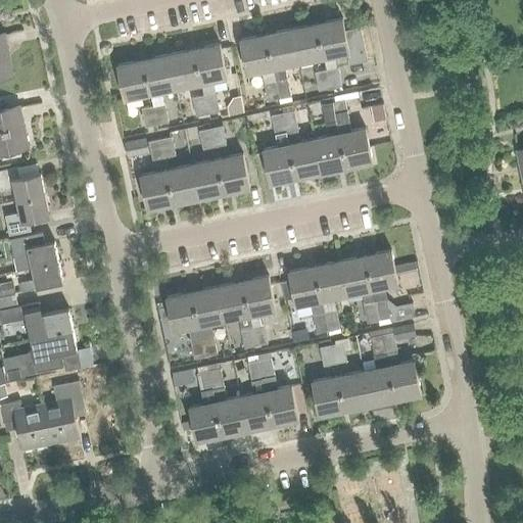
[(326,70),(336,68),(333,55),(347,53),(349,63),(365,60),(358,28),(357,28),(357,29),(344,32),(341,18),(316,24),(323,58),(326,70)]
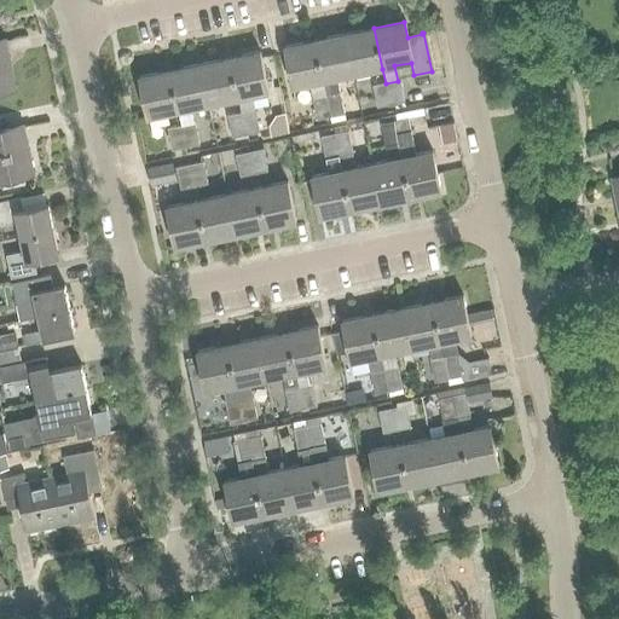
[(345,34),(352,75),(382,69),(374,28),(345,34)]
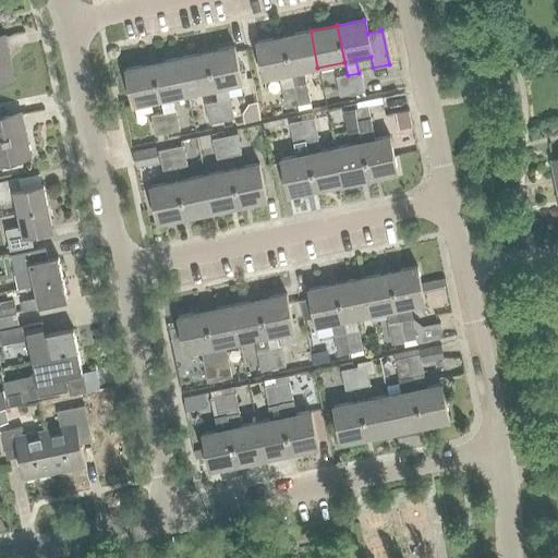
[(293,86),(298,106),(310,104),(305,84),(303,70),(317,68),(311,31),(283,36),(291,73),(293,86)]
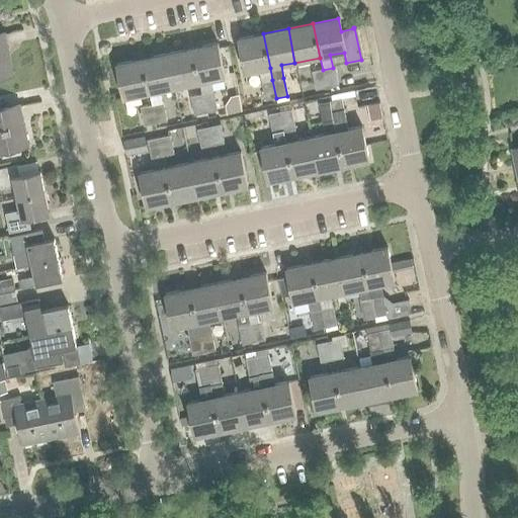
[(276,98),(272,80),(270,68),(263,33),(238,38),(245,73),(258,70),(264,101),(276,98)]
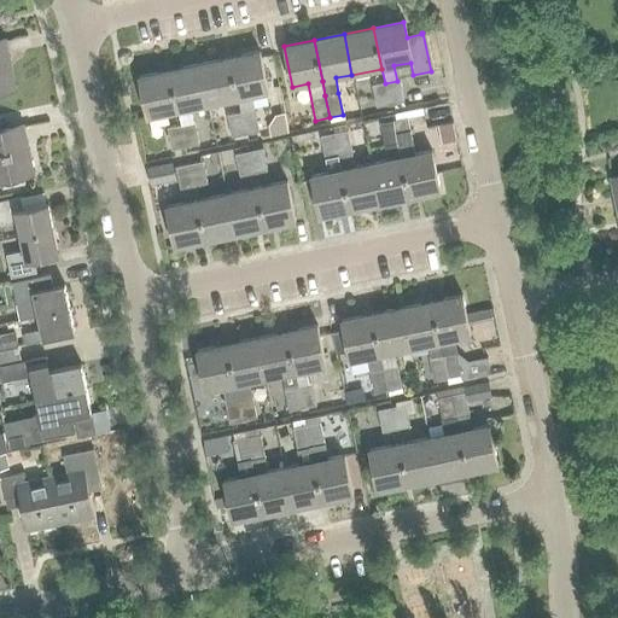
[(4,42),(0,42),(0,91),(13,88),(4,42)]
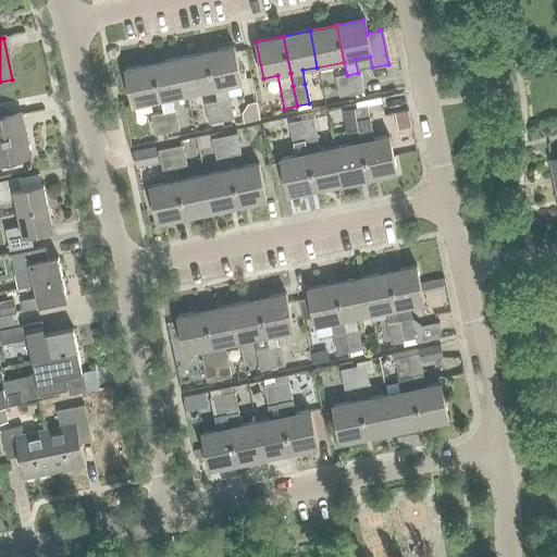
[(212,88),(215,102),(217,102),(221,122),(222,128),(235,126),(235,124),(234,120),(231,108),(226,86),(242,83),(234,47),(207,52),(213,88),(212,88)]
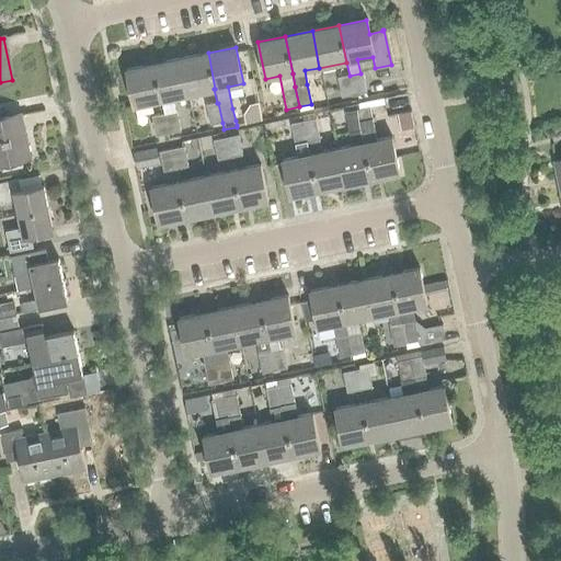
[(187,94),(214,89),(215,89),(208,53),(181,59),(187,94)]
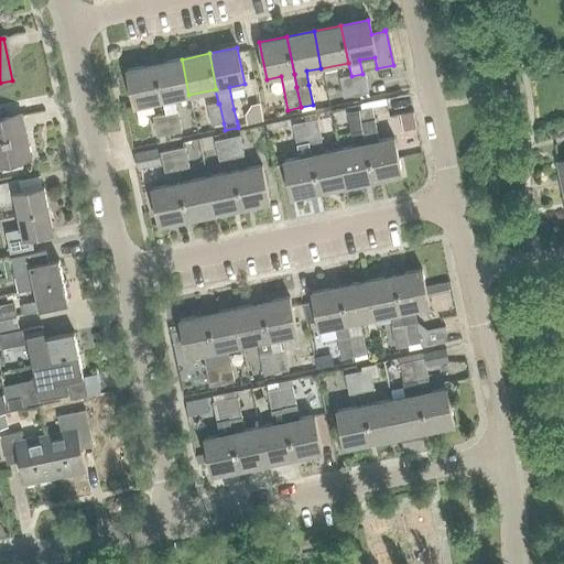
[(162,100),(188,95),(182,60),(154,65),(162,100)]
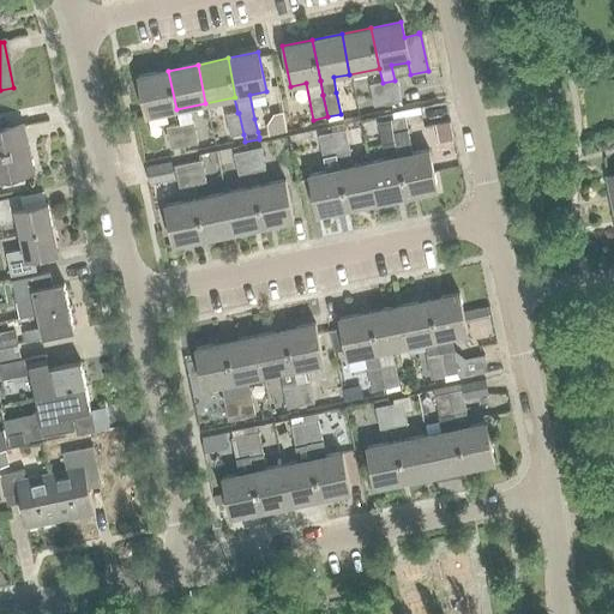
[(146,116),(176,109),(168,71),(138,77),(146,116)]
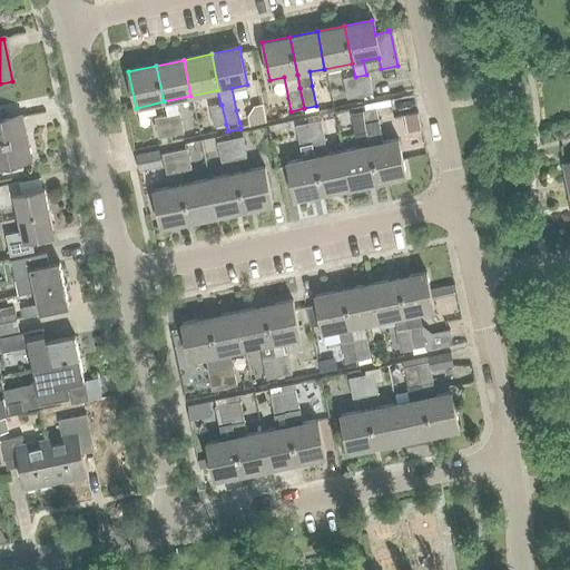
[(355,77),(360,97),(371,95),(366,75),(355,77)]
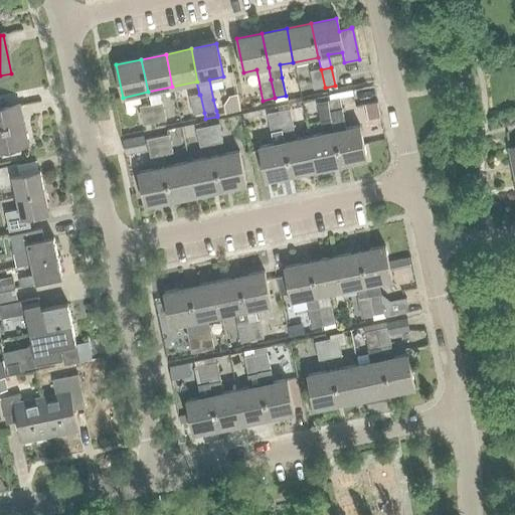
[(321,69),(309,71),(313,91),(325,88),(321,69)]
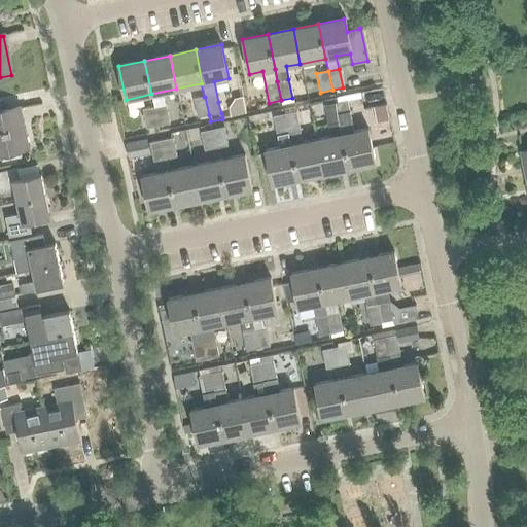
[(209,115),(205,97),(204,97),(194,99),(198,118),(209,115)]
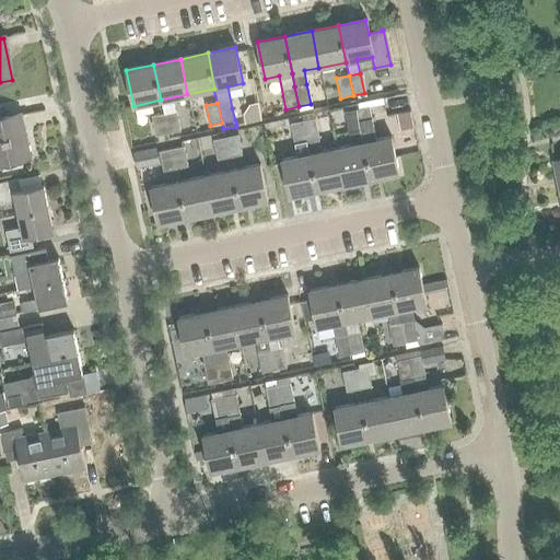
[(253,104),(232,108),(235,120),(236,125),(261,120),(260,118),(257,103),(253,104)]
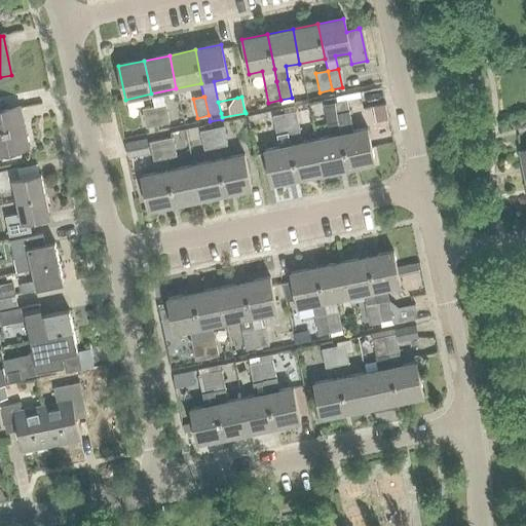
[(335,104),(337,116),(348,168),(375,163),(368,128),(352,132),(349,117),(346,102),(335,104)]
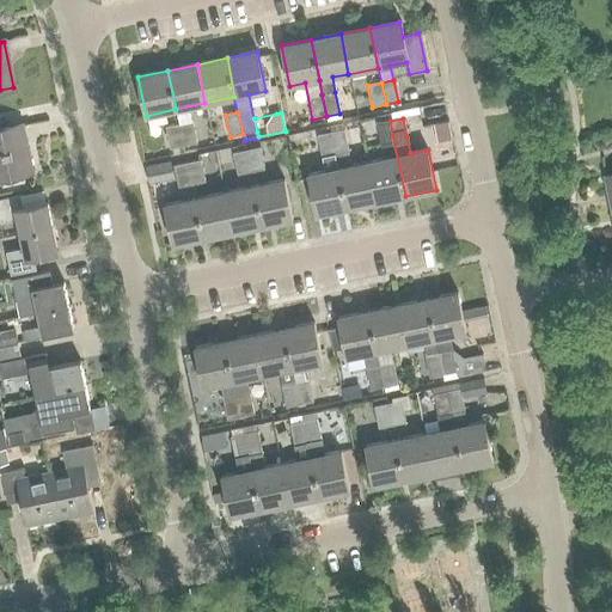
[(375,123),(379,135),(383,159),(367,163),(375,203),(405,196),(392,135),(390,121),(375,123)]
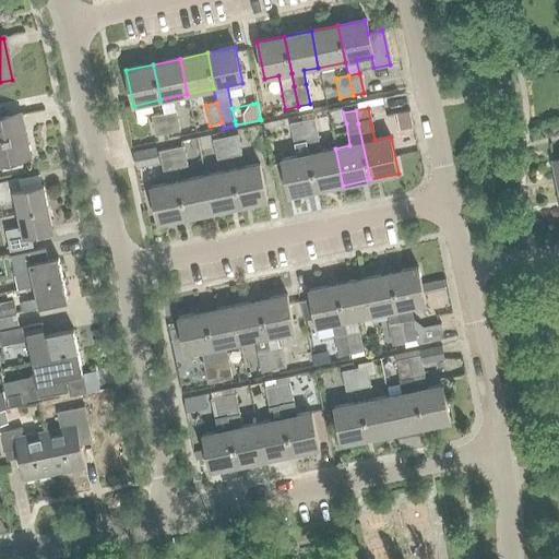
[(164,114),(166,123),(168,133),(180,130),(179,123),(176,111),(164,114)]
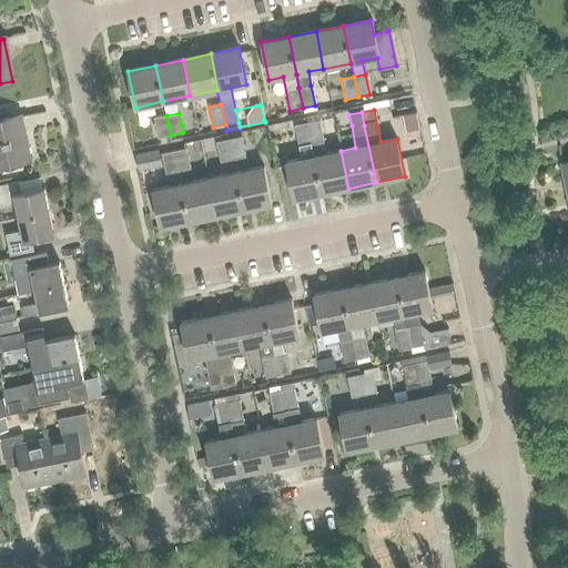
[(0,165),(29,160),(19,115),(0,120),(0,165)]
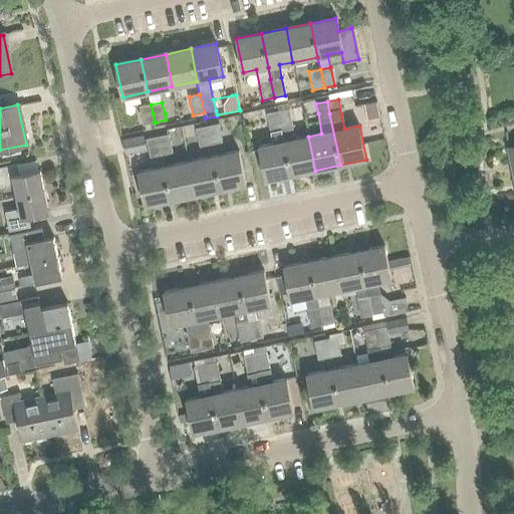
[(155,122),(153,113),(151,104),(140,107),(142,113),(144,124),(155,122)]
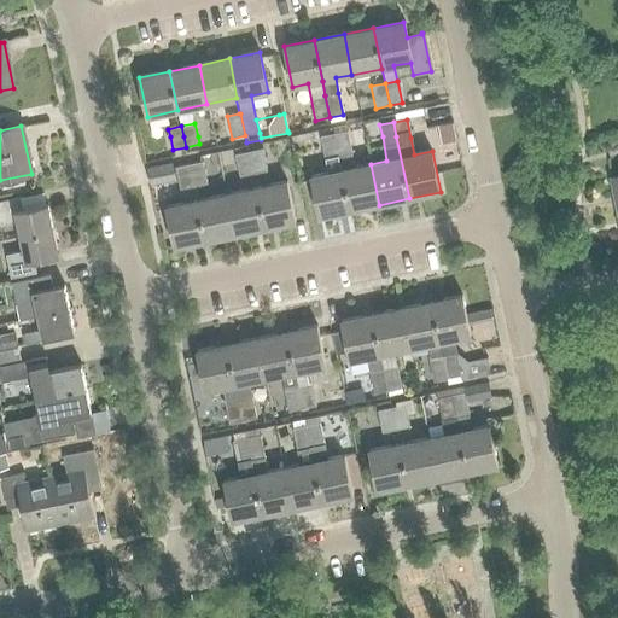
[(338,157),(340,170),(349,211),(379,205),(371,164),(355,168),(348,132),(333,135),(333,136),(338,157)]
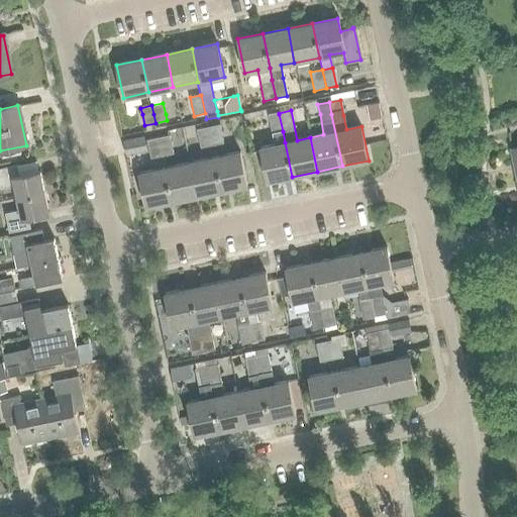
[(279,113),(271,115),(268,115),(271,133),(272,133),(283,131),(279,114),(279,113)]
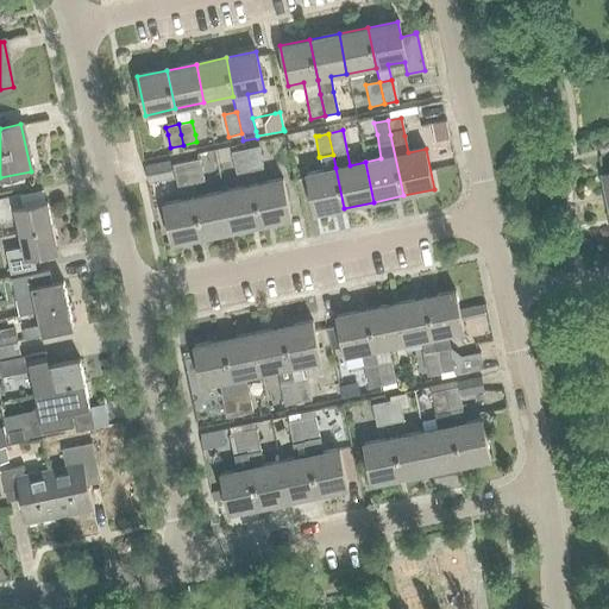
[(245,151),(249,173),(262,169),(258,149),(245,151)]
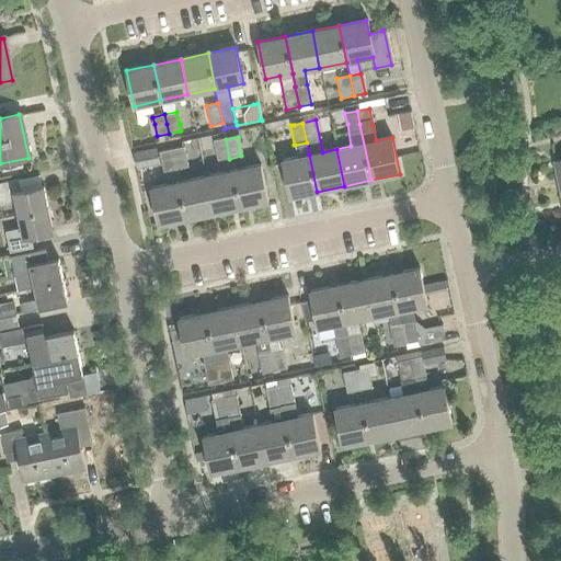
[(229,159),(226,139),(213,141),(217,161),(229,159)]
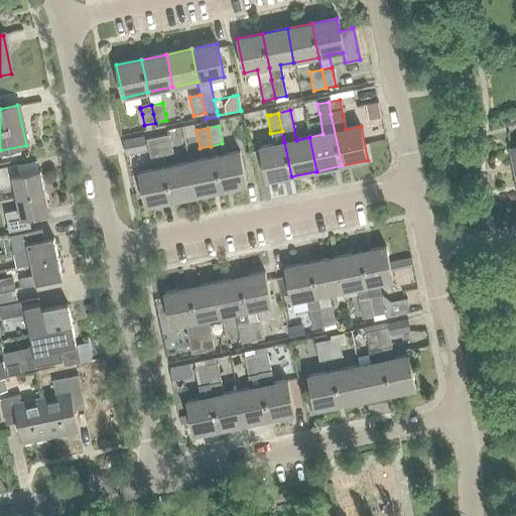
[(274,144),(259,147),(266,181),(291,176),(284,142),(282,131),(271,133),(274,144)]
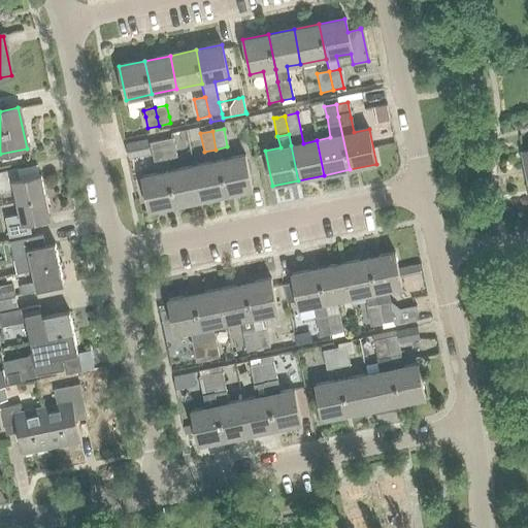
[(161,141),(165,160),(176,157),(172,139),(161,141)]
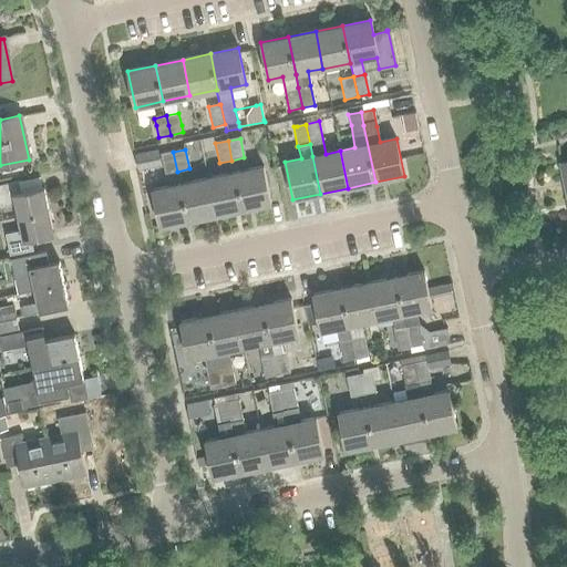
[(137,171),(141,169),(161,165),(157,151),(141,154),(135,156),(137,171)]
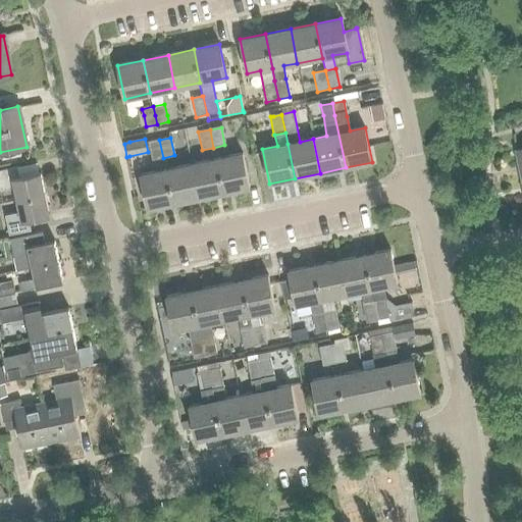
[(163,158),(159,140),(148,143),(152,160),(163,158)]
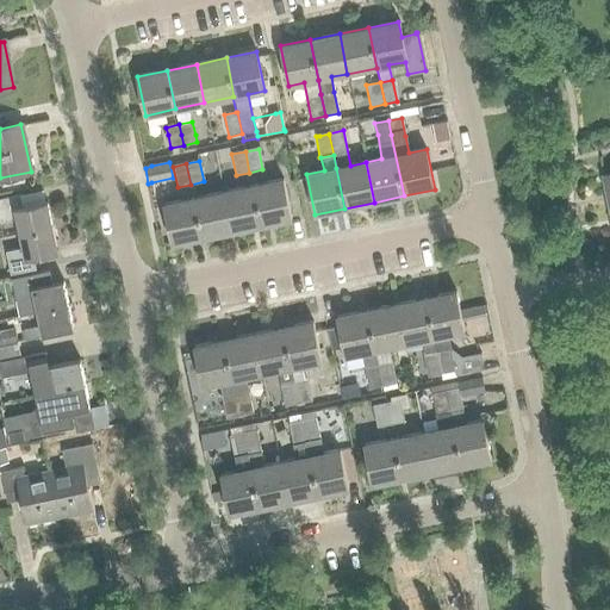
[(253,186),(261,225),(291,219),(282,180),(253,186)]
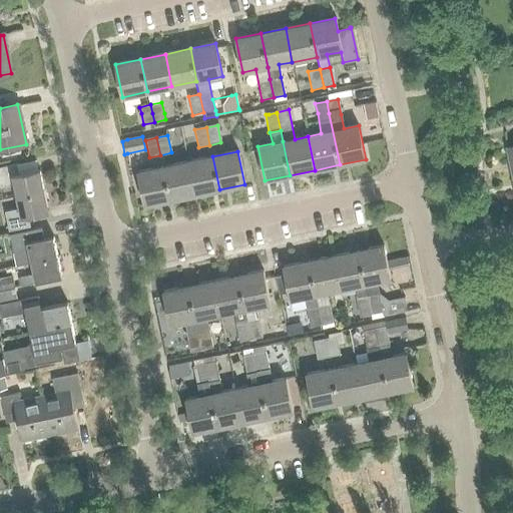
[(219,189),(212,156),(187,161),(194,194),(219,189)]
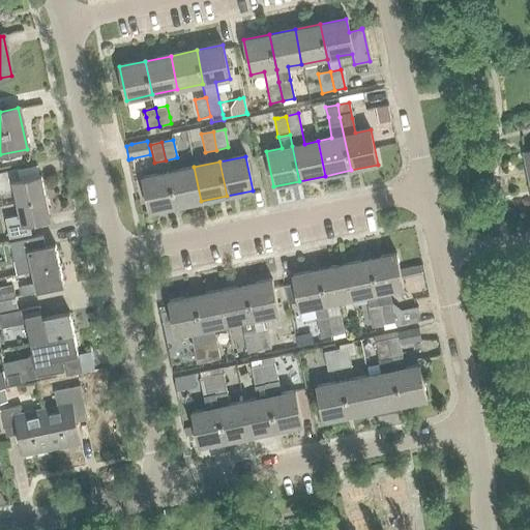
[(201,201),(194,167),(168,172),(175,207),(201,201)]
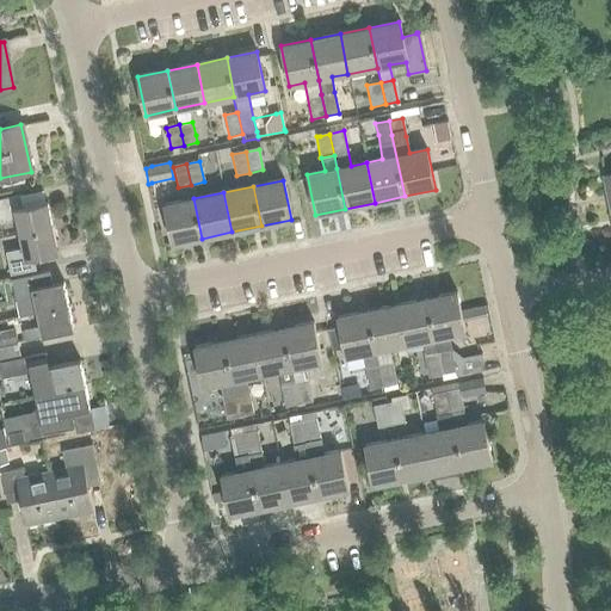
[(0,227),(16,223),(18,235),(50,229),(51,229),(45,205),(20,211),(18,198),(0,202),(0,227)]
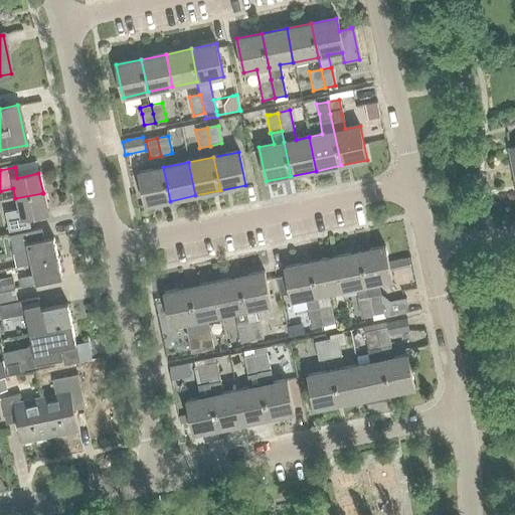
[(170,201),(163,167),(138,173),(145,206),(170,201)]
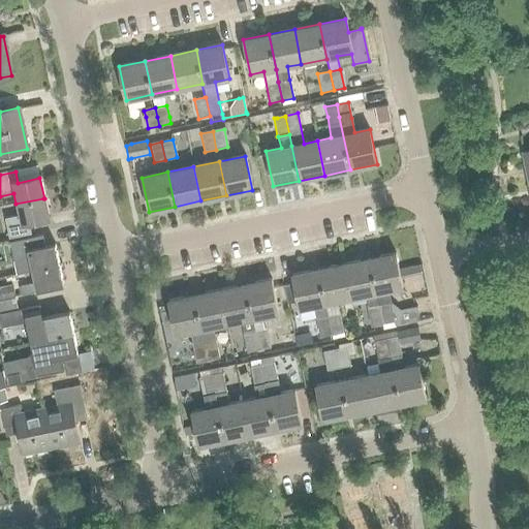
[(8,240),(30,236),(28,224),(48,220),(43,198),(16,204),(18,216),(3,219),(8,240)]
